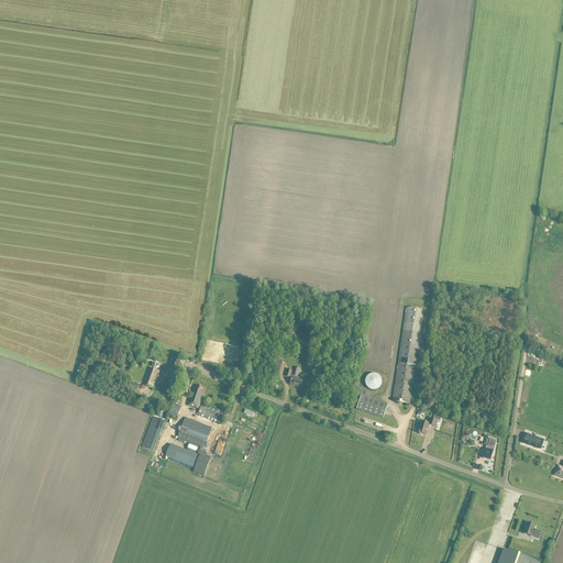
[(407,308),(405,324),(393,401),(409,405),(421,327),(423,311),(407,308)]
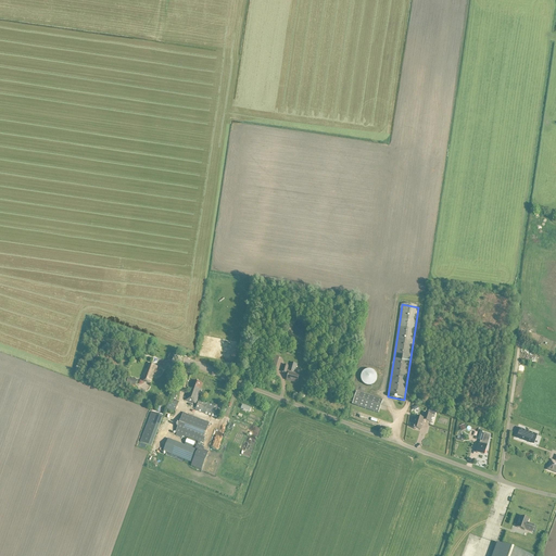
[(171,353),(167,359),(174,362),(177,355),(171,353)]
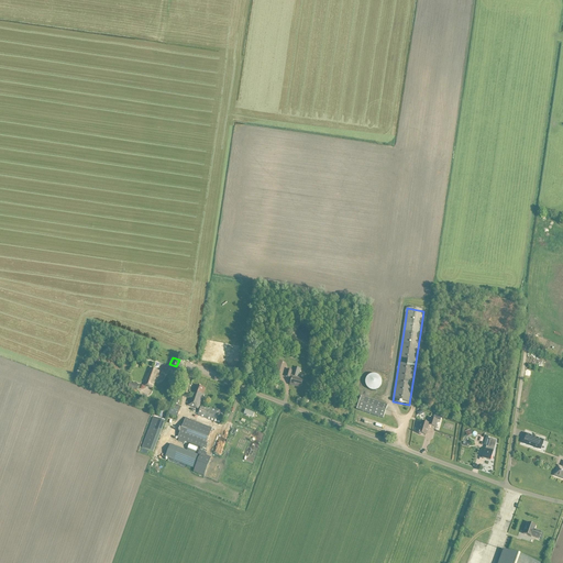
[(273,374),(278,375),(283,362),(276,360),(273,374)]
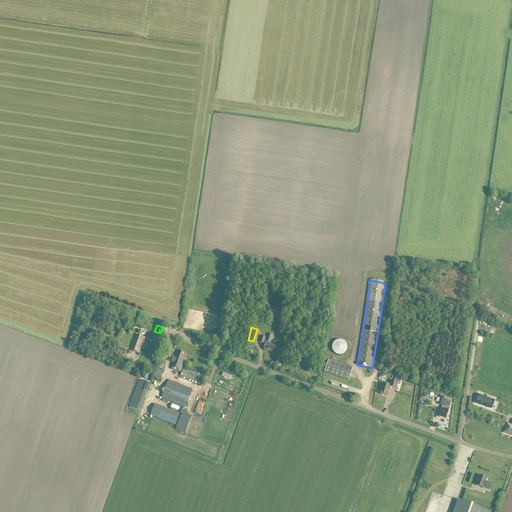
[(263,351),(273,353),(275,347),(272,346),(272,345),(270,344),(271,341),(272,341),(273,336),(268,335),(266,342),(264,342),(265,338),(261,337),(259,343),(263,344),(265,344),(263,351)]
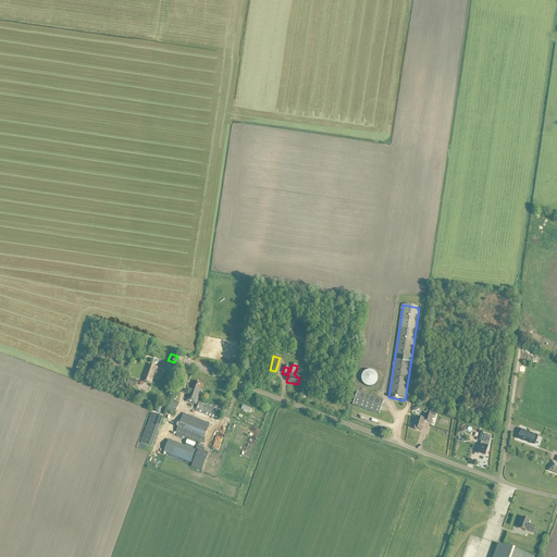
[(160,376),(161,373),(157,372),(158,369),(149,366),(147,371),(143,382),(150,385),(153,374),(160,376)]
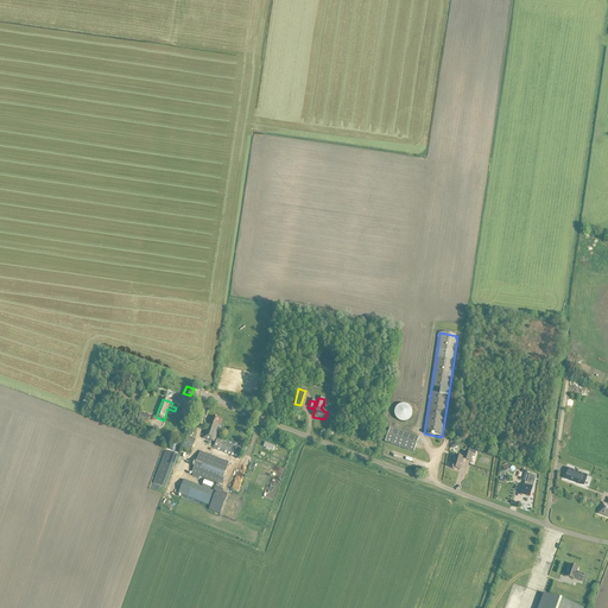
[(403,423),(404,423),(405,423),(406,423),(407,422),(409,422),(410,420),(411,419),(411,418),(412,417),(412,416),(412,415),(412,412),(412,411),(411,410),(410,409),(410,407),(409,407),(407,406),(406,406),(405,405),(404,405),(401,405),(400,405),(399,406),(398,406),(397,407),(396,409),(396,410),(394,411),(394,412),(394,413),(394,415),(394,417),(394,418),(396,419),(397,420),(398,422),(399,423),(400,423),(403,423)]
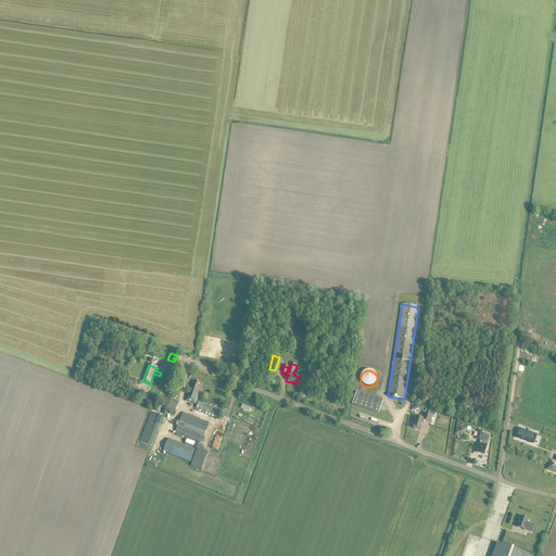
[(128,378),(126,386),(135,389),(137,381),(128,378)]
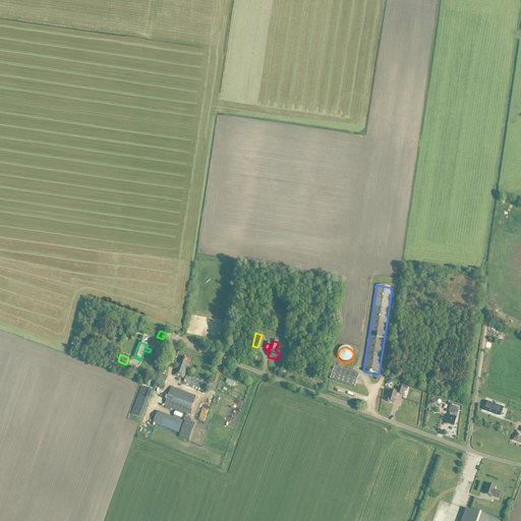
[(187,366),(189,360),(181,358),(179,363),(178,362),(173,375),(184,380),(188,366),(187,366)]
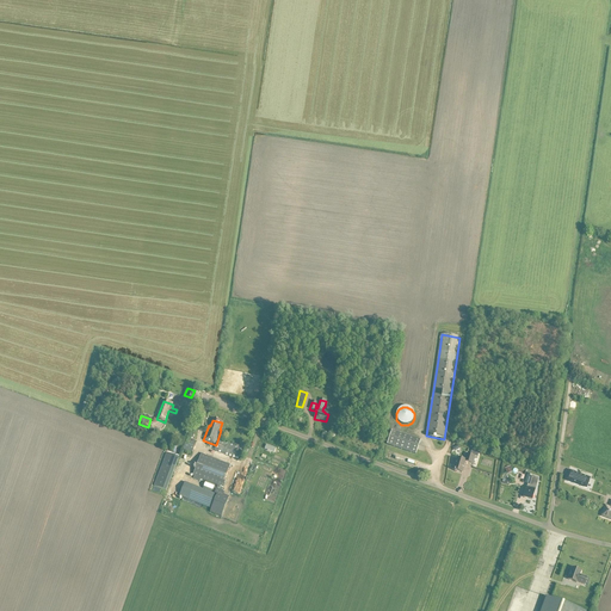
[(415,456),(420,442),(392,431),(387,445),(415,456)]
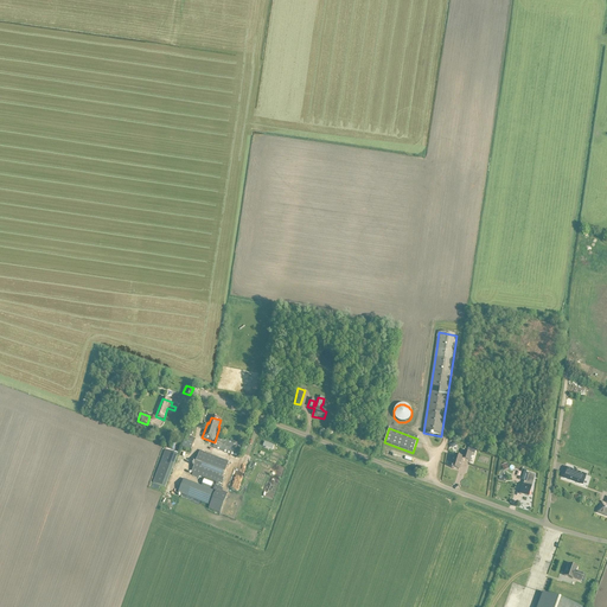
[(181,448),(190,452),(196,440),(186,436),(181,448)]
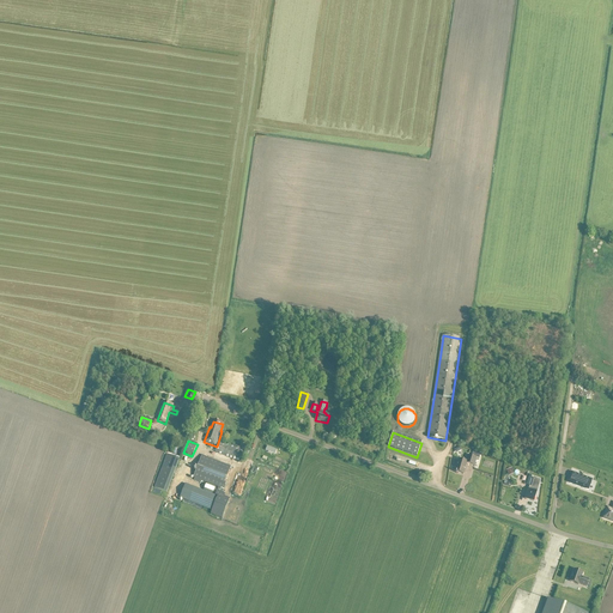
[(241,462),(246,451),(219,442),(214,453),(241,462)]
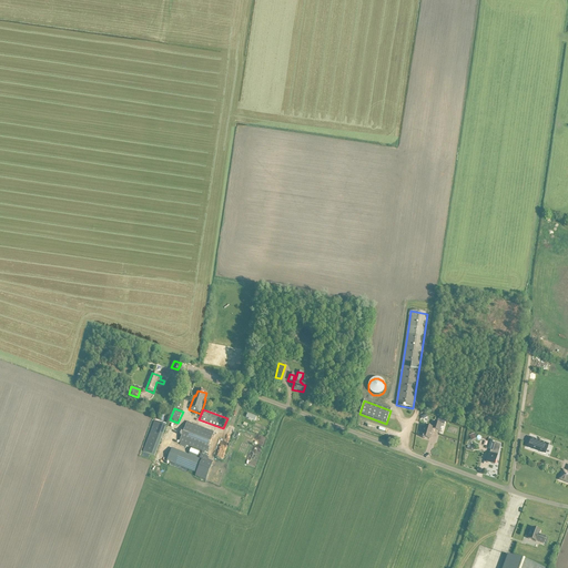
[(155,457),(166,426),(158,423),(154,422),(143,453),(146,454),(155,457)]
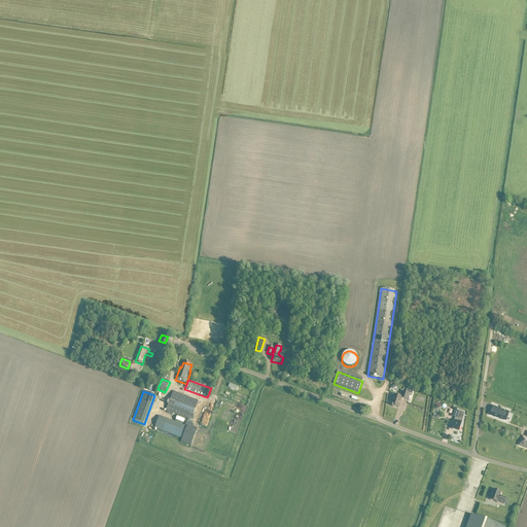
[(195,416),(194,416),(199,402),(174,392),(167,411),(168,412),(167,414),(172,416),(173,414),(192,421),(195,416)]
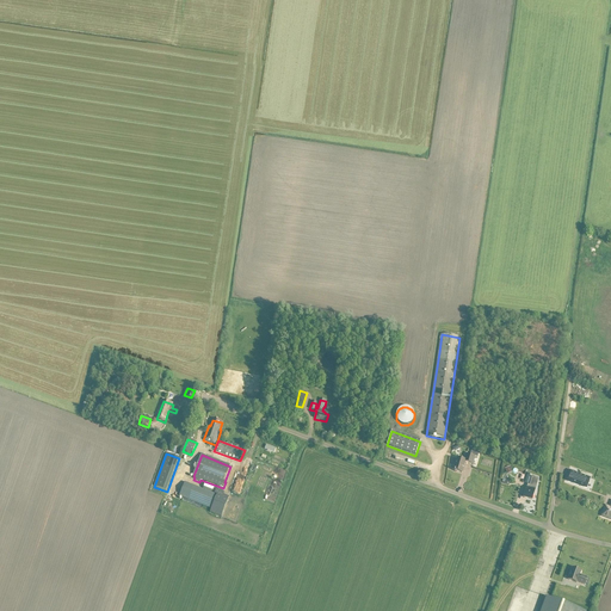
[(457,460),(454,471),(455,471),(454,473),(455,473),(456,471),(462,474),(466,463),(473,466),(475,457),(469,456),(466,455),(464,461),(457,460)]
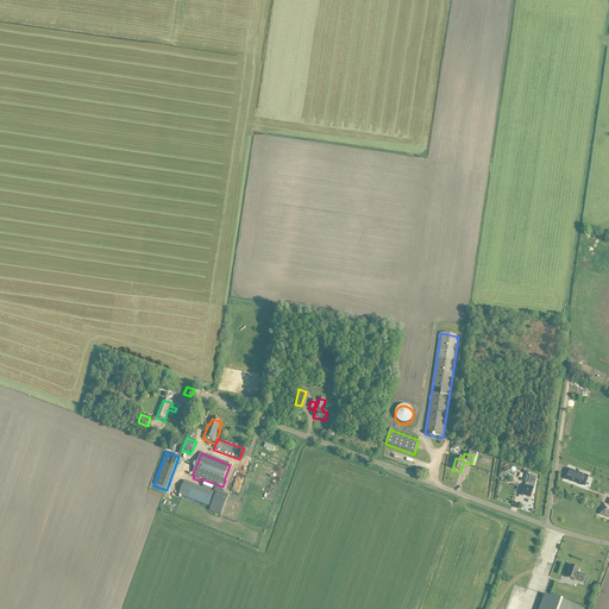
[(569,471),(565,479),(584,487),(586,479),(583,477),(583,476),(569,471)]
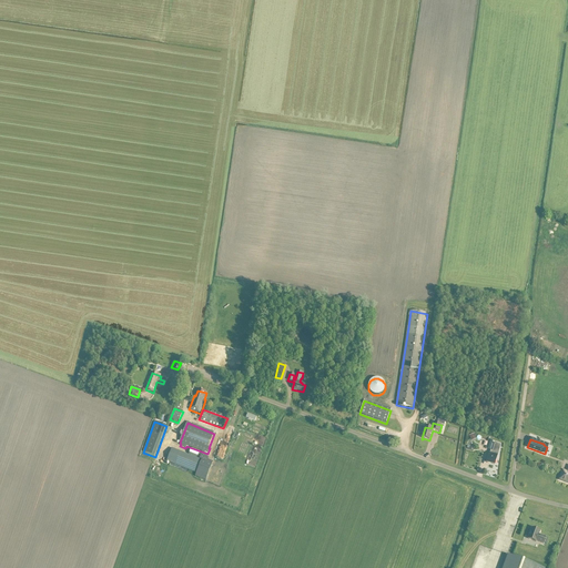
[(489,453),(486,463),(495,465),(498,453),(500,445),(495,444),(492,454),(489,453)]
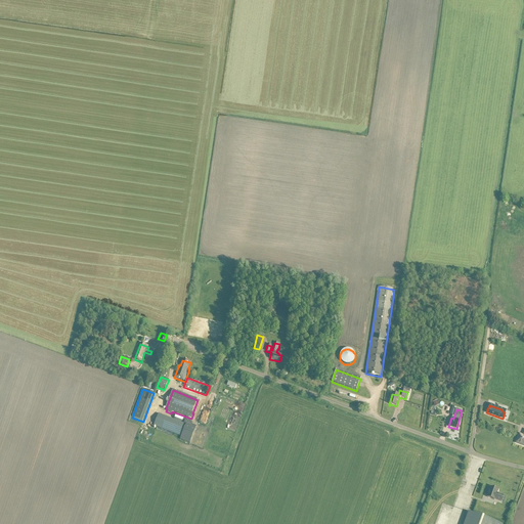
[(181,424),(159,415),(154,426),(181,437),(180,440),(190,443),(197,427),(191,425),(192,423),(185,420),(183,425),(181,424)]
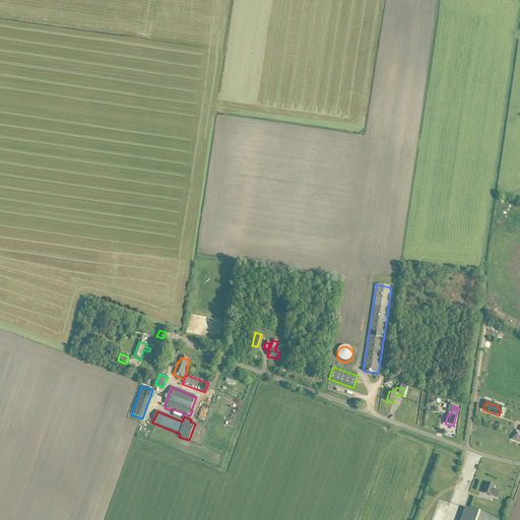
[(497,498),(498,498),(500,499),(502,494),(499,493),(500,492),(493,490),(495,486),(486,483),(482,494),(491,497),(491,496),(497,498)]
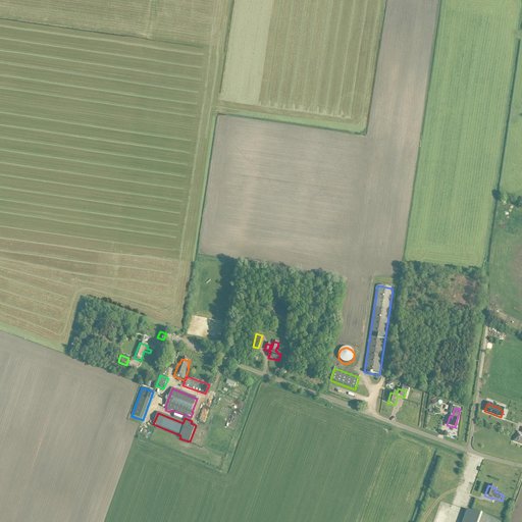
[(498,521),(466,511),(461,521),(498,521)]
